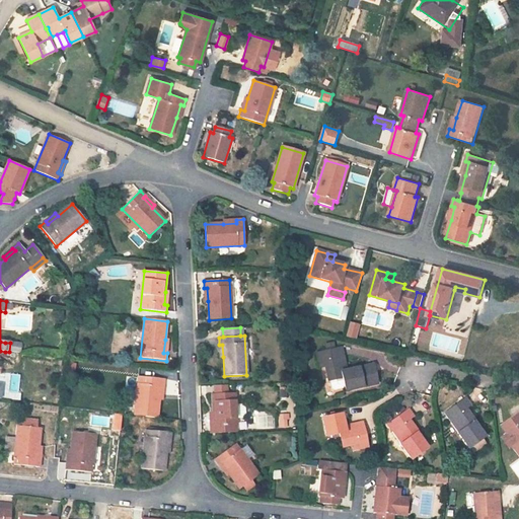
[(20,344),(10,343),(9,352),(19,353),(20,344)]
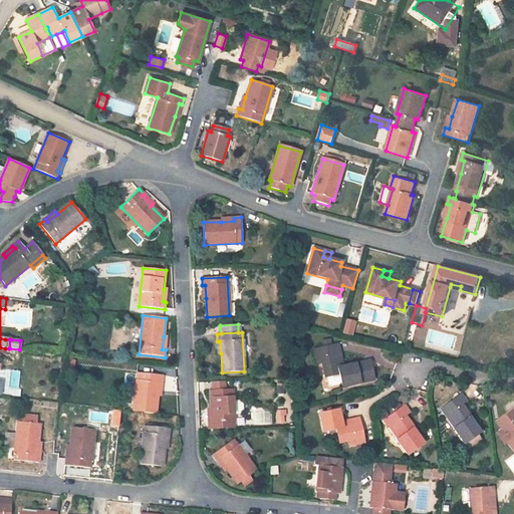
[(337,344),(313,349),(315,358),(321,356),(325,377),(326,377),(328,384),(330,387),(340,384),(341,388),(373,380),(369,361),(342,367),(337,368),(334,353),(339,352),(337,344)]
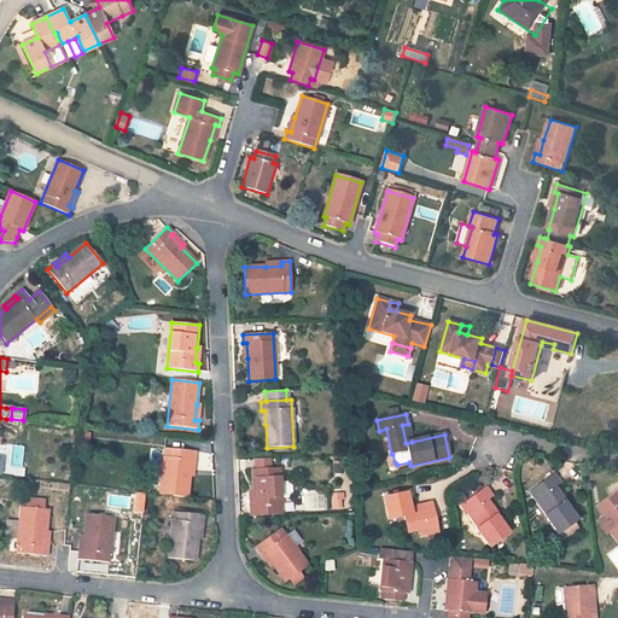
[(408,424),(402,425),(406,443),(412,442),(408,424)]
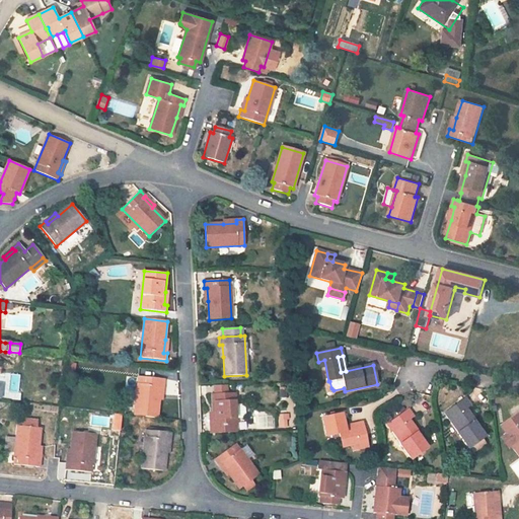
[(159,399),(160,386),(164,386),(164,379),(139,377),(135,416),(157,418),(159,399)]
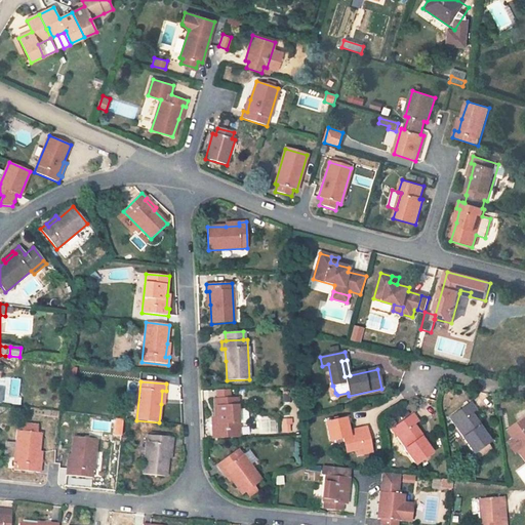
[(212,431),(212,439),(239,437),(237,397),(214,399),(215,417),(215,431),(212,431)]
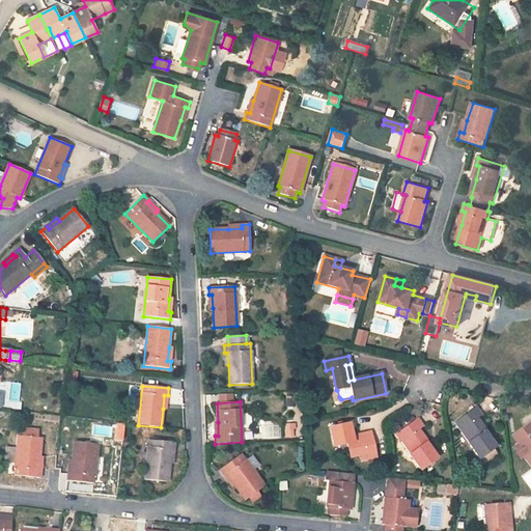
[(476,408),(455,422),(460,430),(465,426),(474,439),(469,442),(468,443),(479,458),(496,447),(484,431),(486,430),(477,418),(481,415),(476,408)]
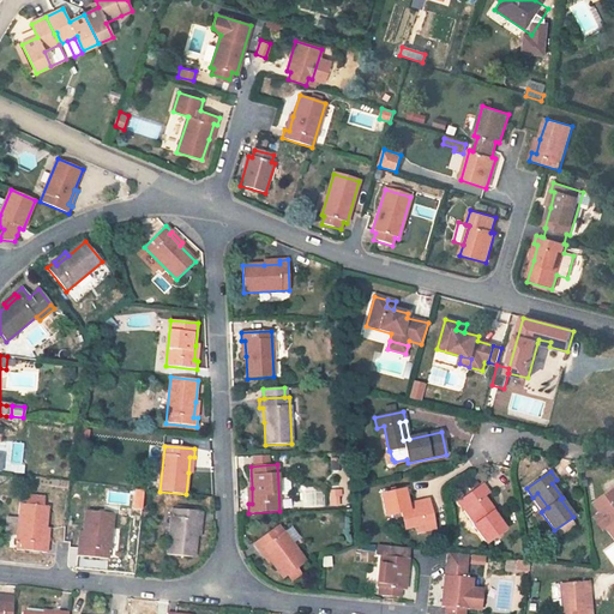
[(483,485),(458,503),(464,511),(470,507),(480,521),(475,525),(474,525),(487,545),(506,530),(493,512),(494,511),(485,497),(489,493),(483,485)]
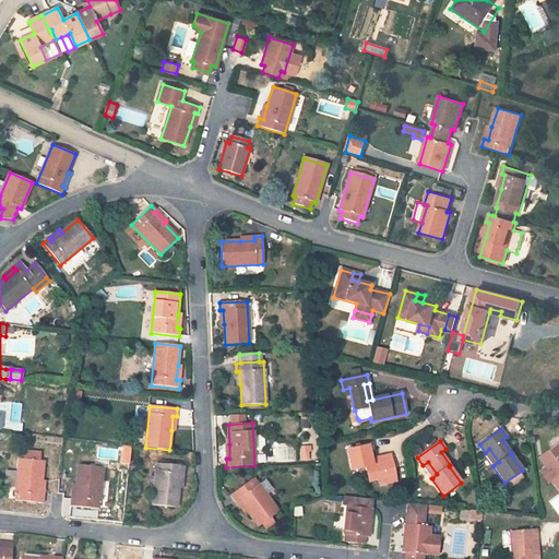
[(558,444),(542,459),(547,465),(551,462),(558,472),(558,476),(555,479),(558,485),(558,444)]
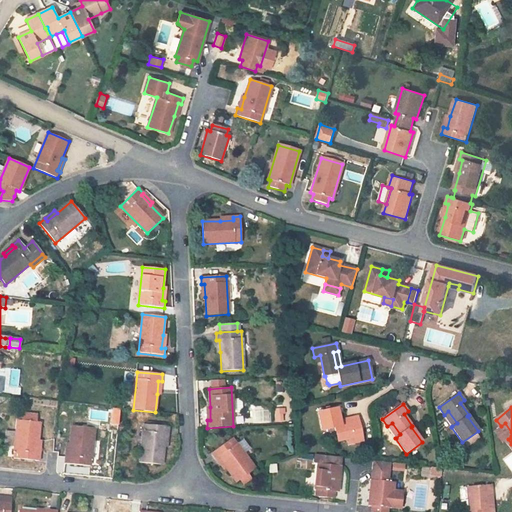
[(337,408),(318,413),(322,431),(335,428),(338,441),(353,438),(354,443),(364,441),(357,417),(349,419),(350,424),(341,426),(340,421),(337,408)]
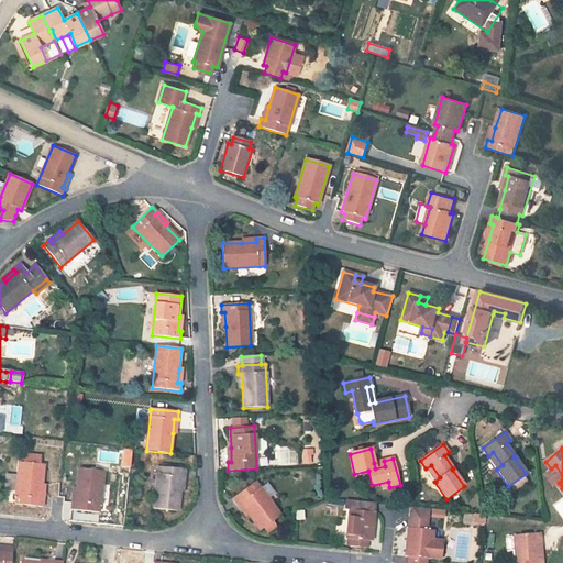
[(493,452),(488,456),(497,468),(503,465),(493,452)]
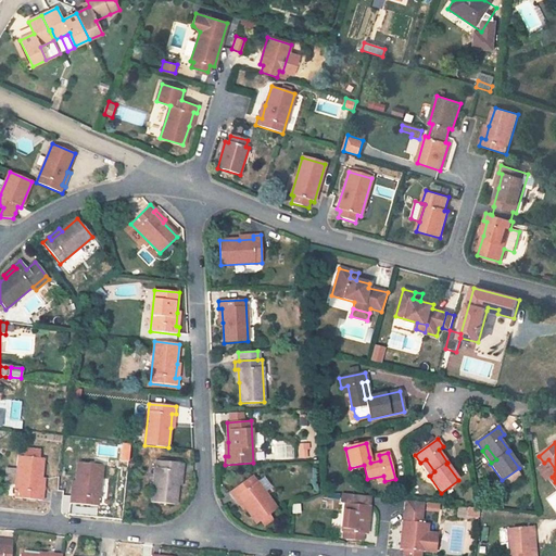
[(39,451),(25,450),(24,457),(39,458),(39,451)]
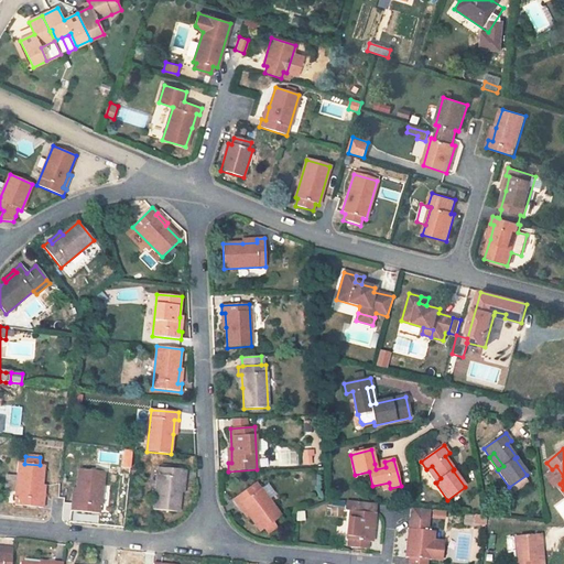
[(43,508),(44,500),(41,500),(42,486),(44,465),(40,465),(24,464),(20,463),(18,477),(17,491),(15,506),(43,508)]
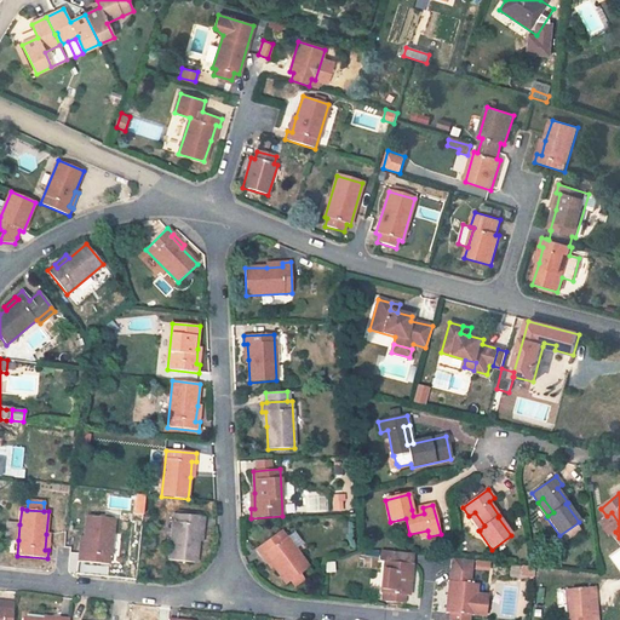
[(480,530),(484,526),(475,512),(469,516),(480,530)]
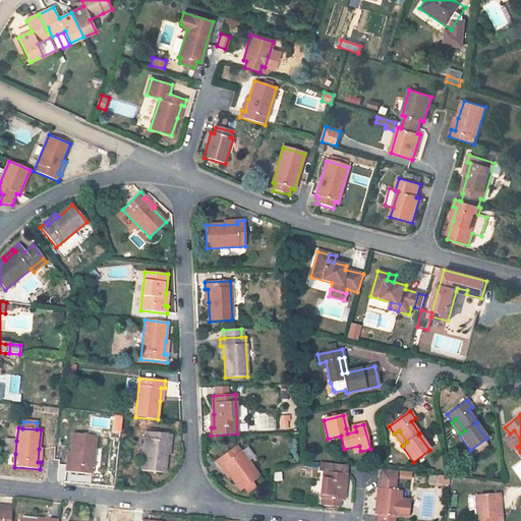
[(520,440),(514,430),(510,433),(504,439),(513,451),(517,447),(520,444),(520,440)]
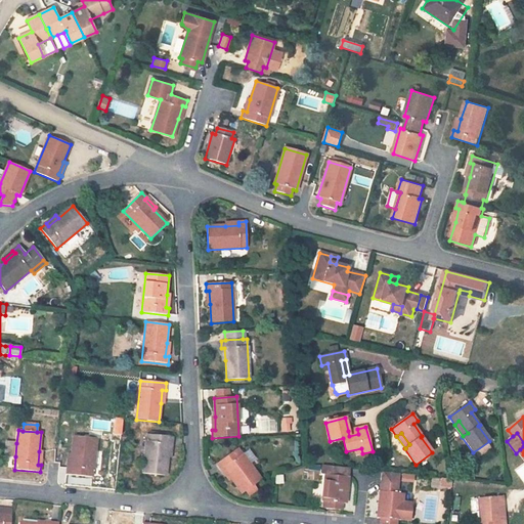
[(168,457),(169,444),(173,444),(173,437),(147,434),(143,474),(166,476),(168,457)]
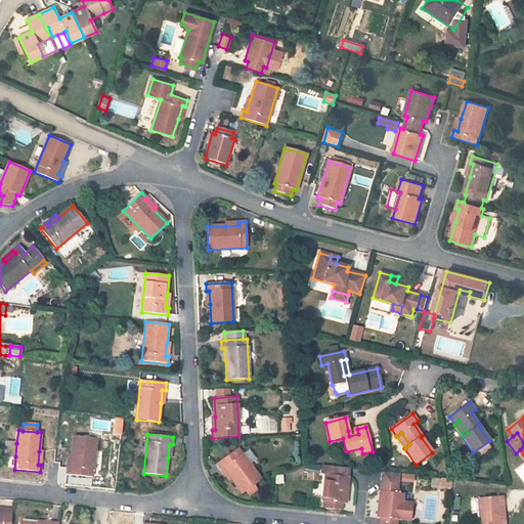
[(72,454),(70,468),(67,468),(66,475),(92,478),(96,438),(74,436),(72,454)]
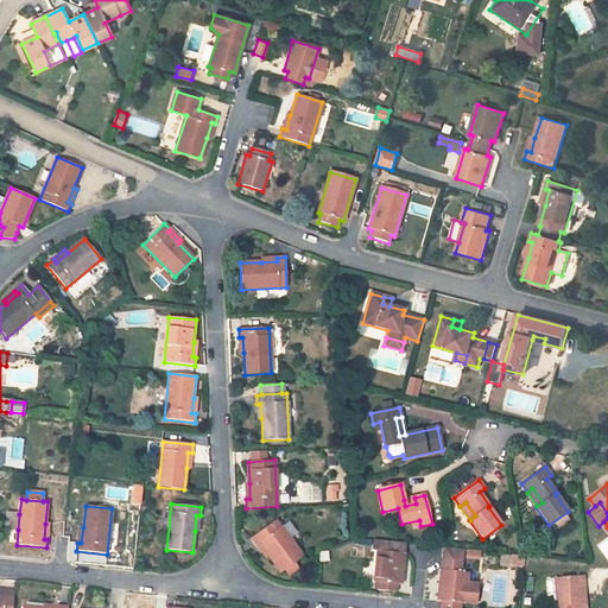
[(19,514),(7,513),(6,529),(18,530),(19,514)]
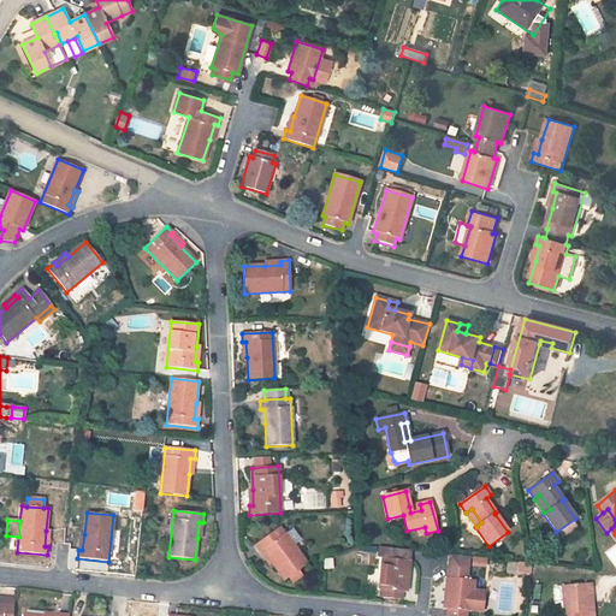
[(254,545),(259,552),(262,550),(272,563),(285,580),(289,578),(297,572),(307,564),(294,546),(279,527),(254,545)]
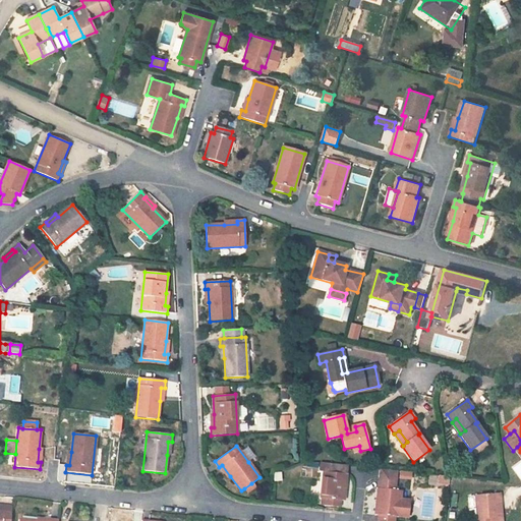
[(246,448),(240,452),(248,462),(254,458),(246,448)]
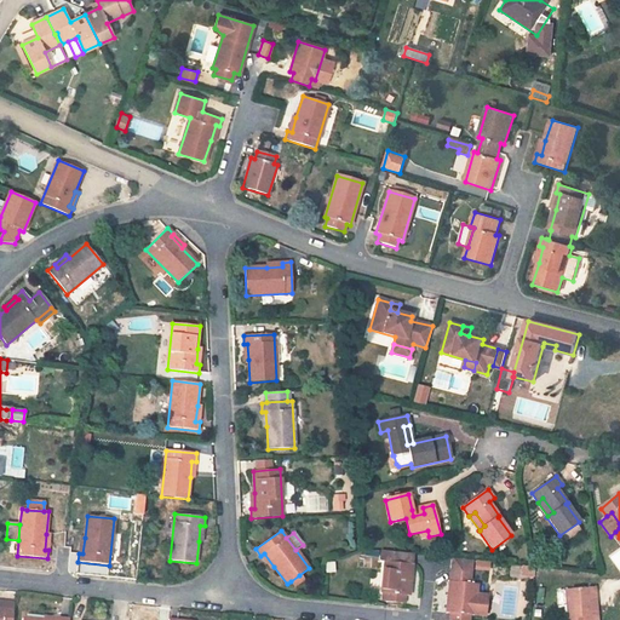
[(413,555),(382,551),(380,561),(385,562),(382,593),(385,593),(384,602),(405,603),(405,596),(408,596),(413,555)]
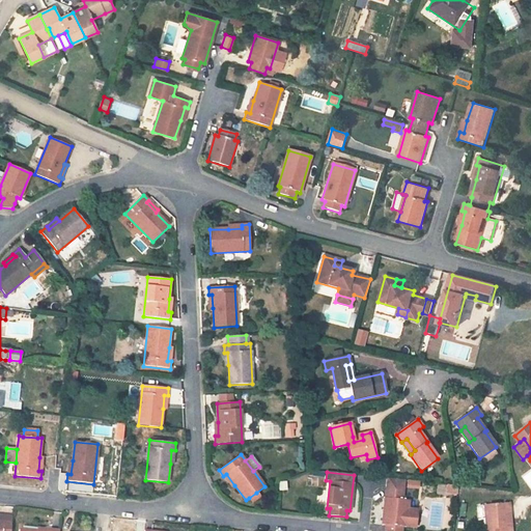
[(234,485),(226,474),(223,476),(231,487),(234,485)]
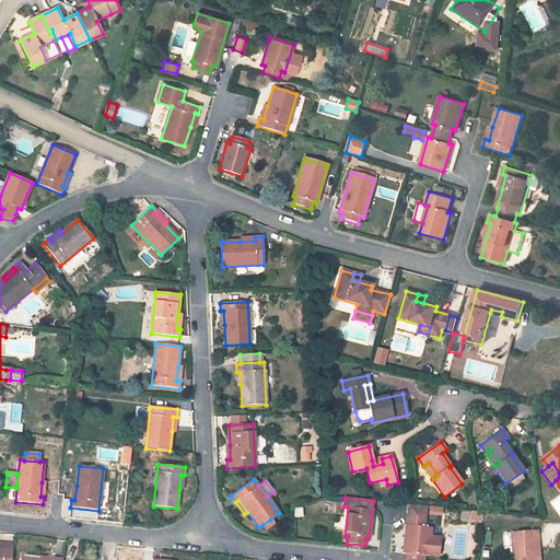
[(409,504),(408,515),(424,517),(427,506),(409,504)]
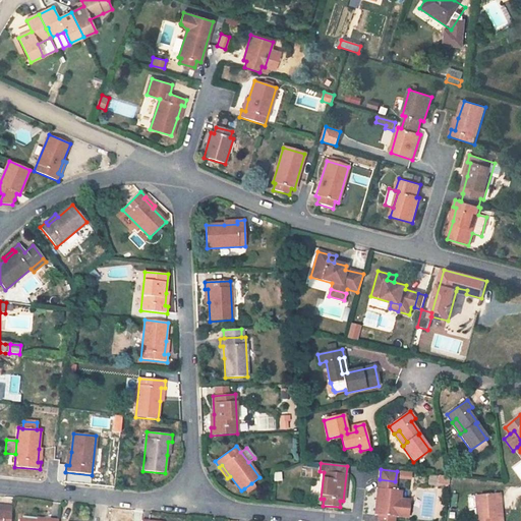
[(379,516),(378,520),(394,520),(395,517),(398,518),(397,517),(407,518),(409,502),(400,501),(401,491),(398,491),(398,487),(395,487),(395,481),(380,479),(379,488),(375,515),(379,516)]
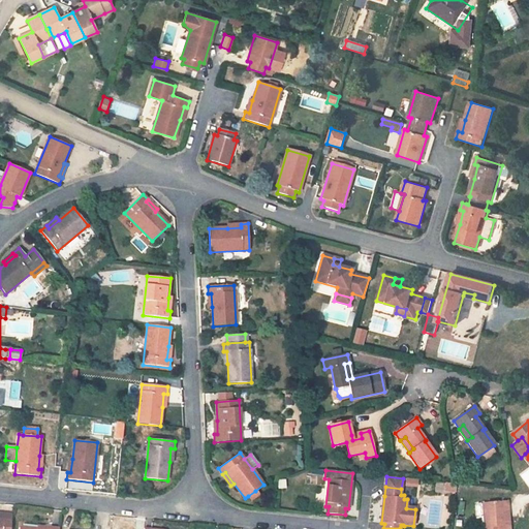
[(255,491),(248,496),(251,500),(259,495),(255,491)]
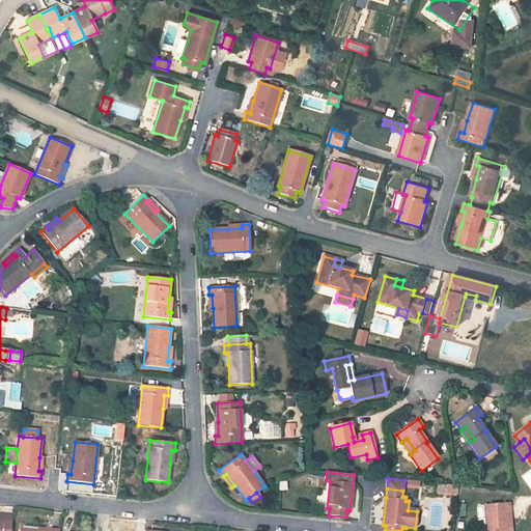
[(484,506),(486,530),(508,530),(508,524),(511,524),(509,504),(484,506)]
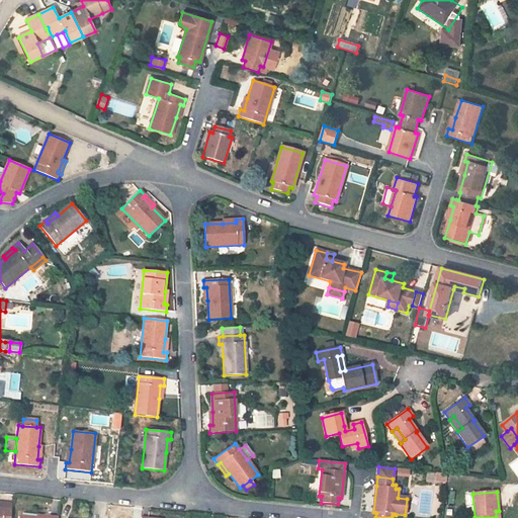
[(10,517),(12,505),(5,504),(0,503),(0,517),(10,517)]
